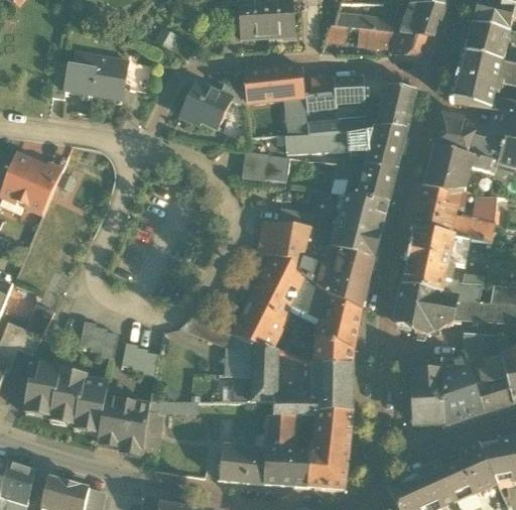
[(257,33),(267,32),(265,0),(237,0),(239,37),(257,36),(257,33)]
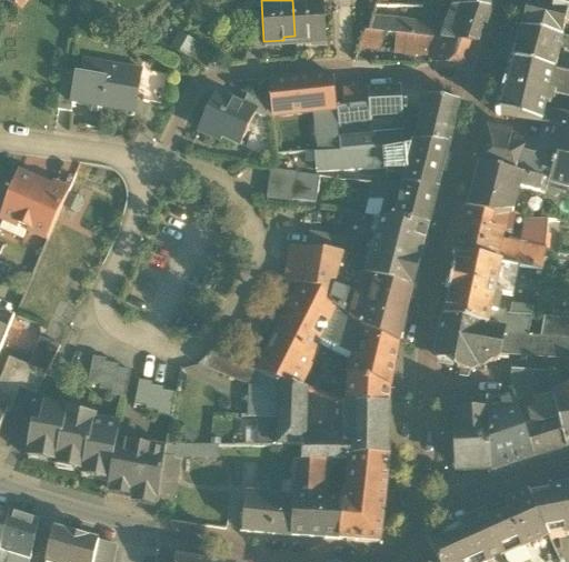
[(292,0),(295,36),(306,36),(306,38),(325,37),(322,0),(292,0)]
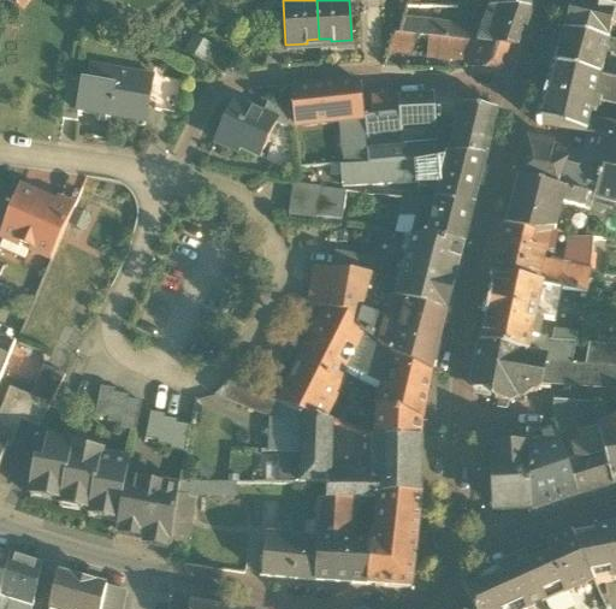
[(572,0),(564,27),(608,36),(612,18),(615,3),(600,0),(572,0)]
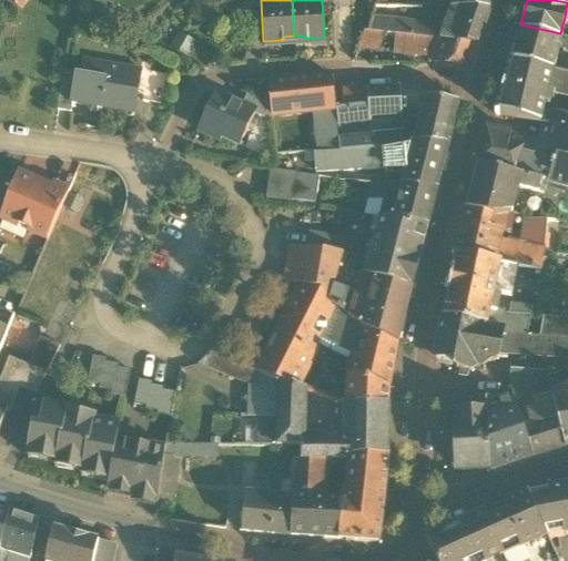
[(478,39),(488,9),(450,7),(444,24),(426,21),(412,19),(408,31),(478,39)]
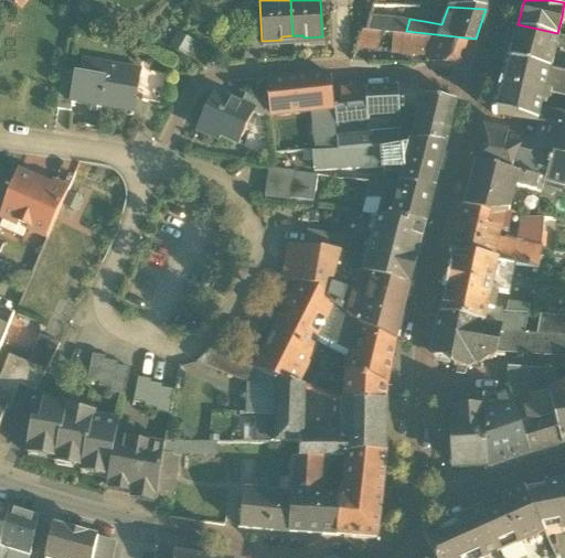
[(383,28),(392,29),(395,17),(369,11),(365,25),(383,28)]
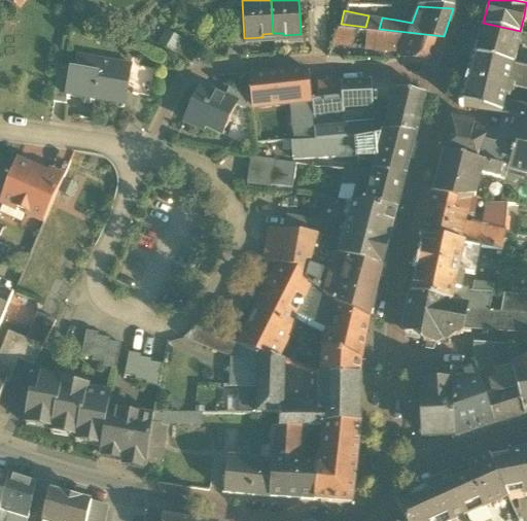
[(382,18),(369,15),(365,27),(366,27),(376,29),(379,29),(382,18)]
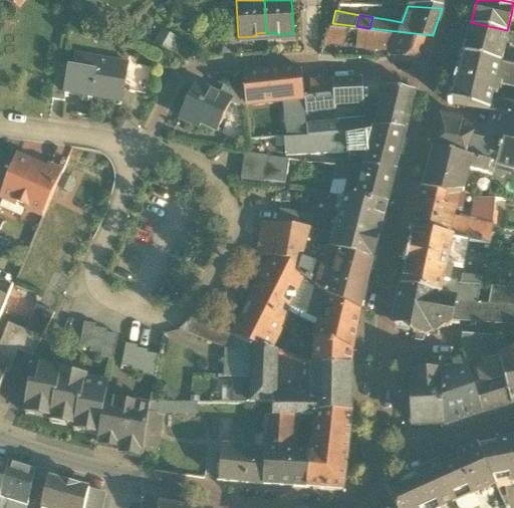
[(501,60),(506,37),(507,30),(471,22),(470,22),(466,36),(465,40),(461,51),(499,59),(501,60)]
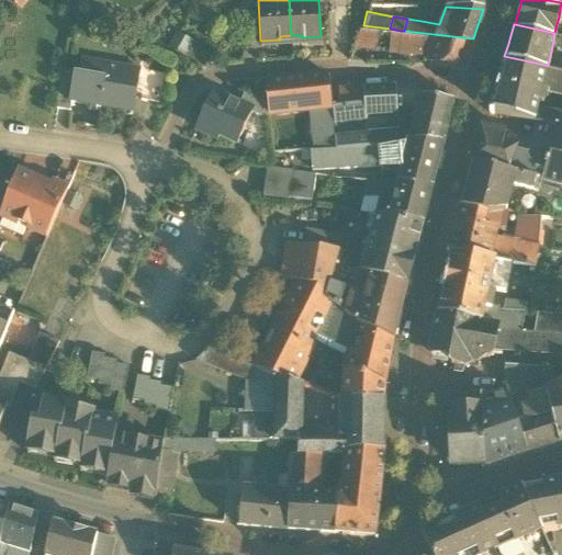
[(381,27),(363,25),(360,25),(353,43),(375,46),(381,27)]
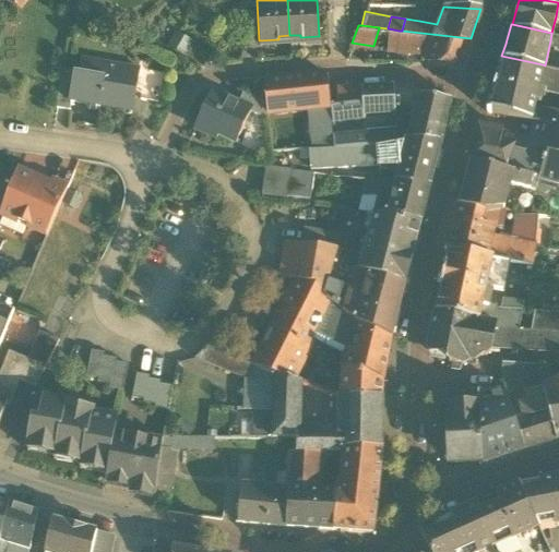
[(167,42),(183,51),(193,37),(176,26),(167,42)]
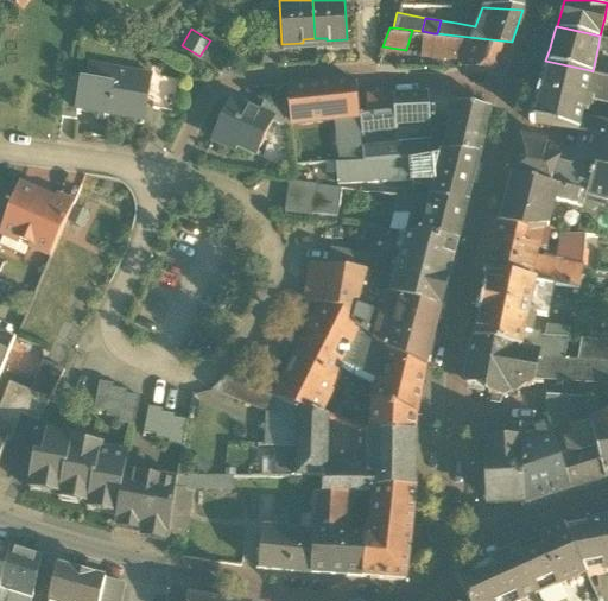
[(432,51),(434,33),(423,31),(420,50),(432,51)]
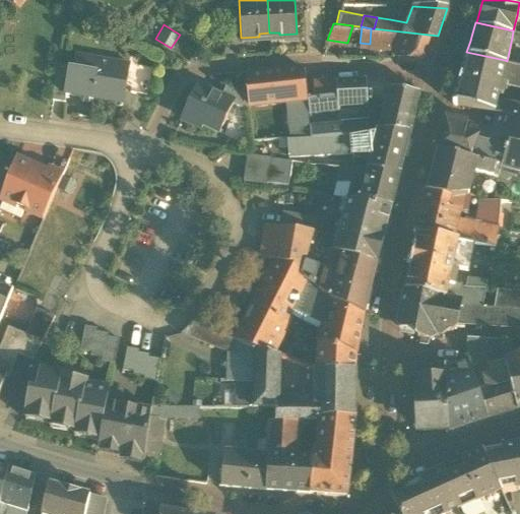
[(430,58),(438,36),(374,28),(371,28),(370,44),(398,46),(397,53),(430,58)]
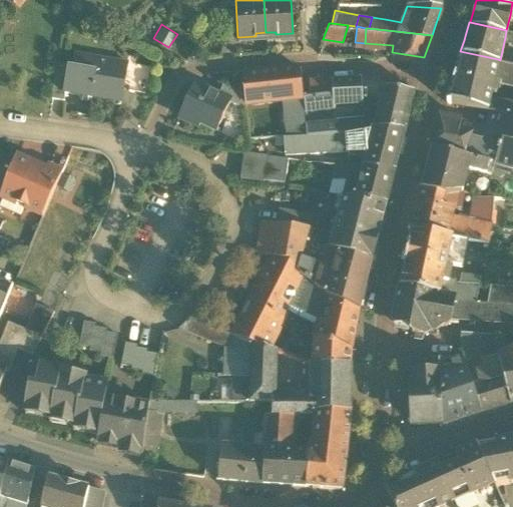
[(485,107),(488,107),(491,94),(492,88),(496,89),(498,80),(499,78),(494,77),(498,59),(460,51),(446,98),(485,107)]
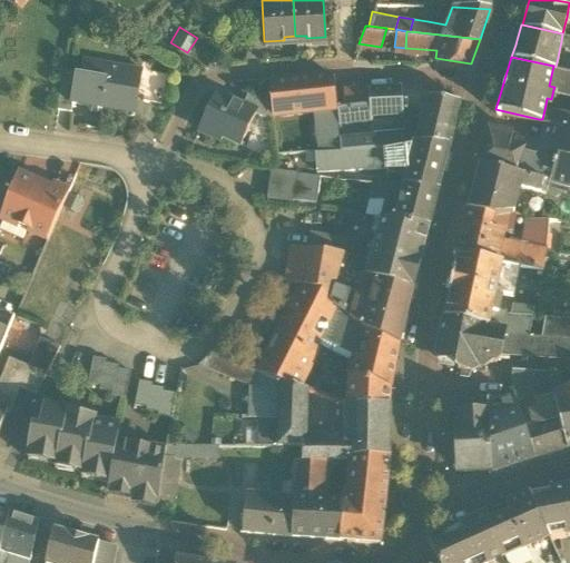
[(131,114),(135,115),(138,95),(140,84),(143,69),(139,69),(139,71),(110,66),(111,63),(86,59),(84,75),(78,73),(72,104),(74,104),(76,104),(76,101),(89,104),(89,106),(91,110),(98,111),(101,108),(102,108),(102,106),(131,111),(131,114)]
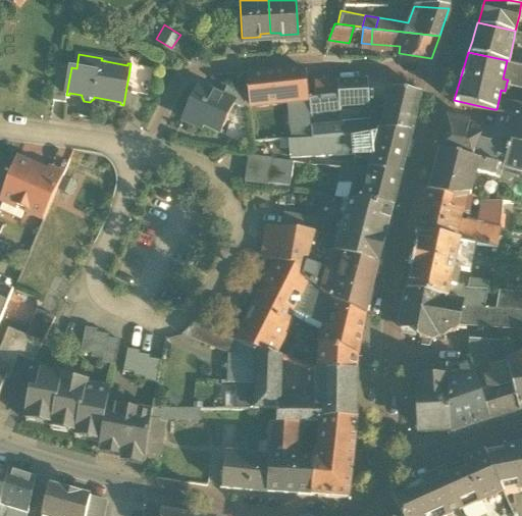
[(132,92),(149,95),(154,68),(137,66),(139,59),(137,58),(132,57),(131,63),(128,76),(135,78),(133,88),(132,92)]
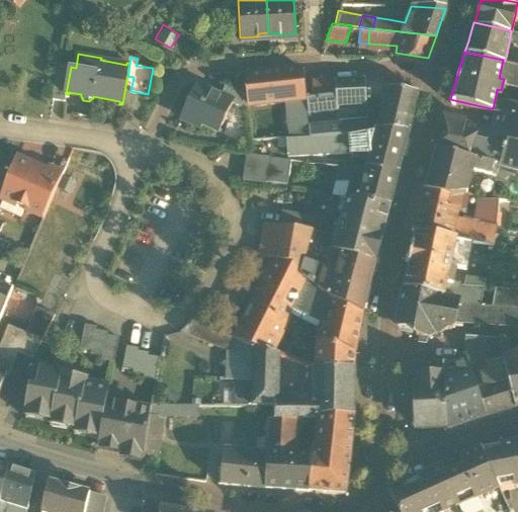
[(504,79),(503,81),(517,84),(517,63),(505,61),(503,60),(499,78),(504,79)]
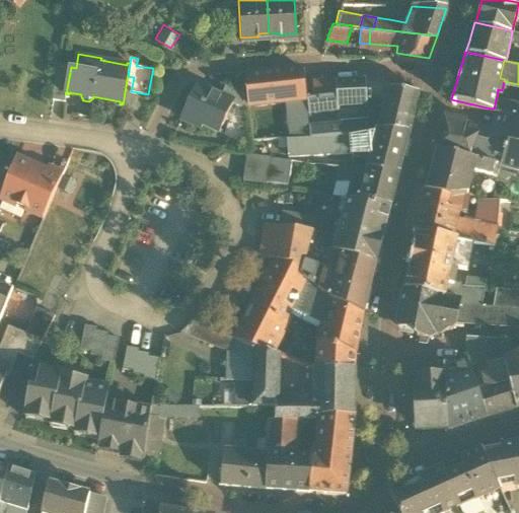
[(52,98),(66,100),(67,94),(66,94),(71,67),(58,64),(52,98)]
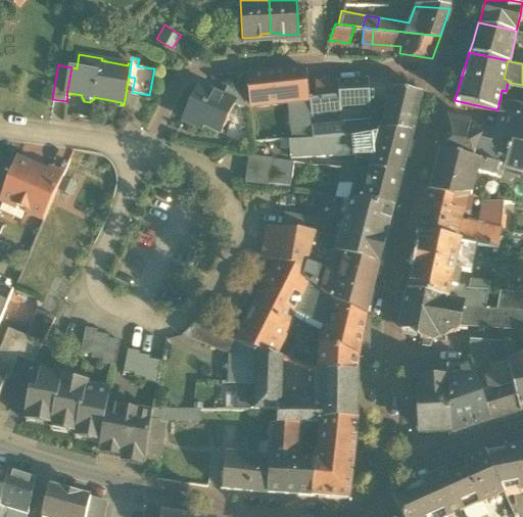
[(248,72),(250,103),(306,96),(305,82),(303,64),(248,72)]
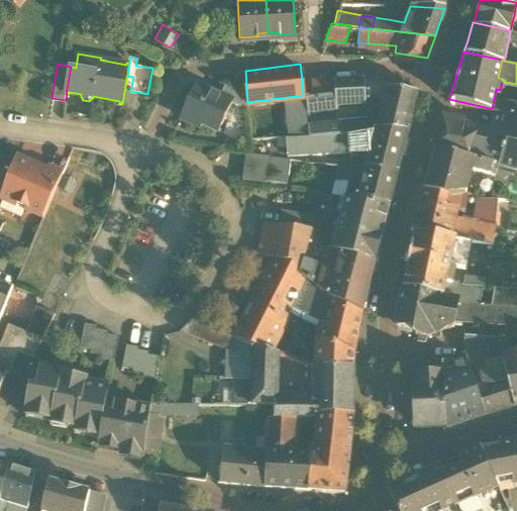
[(364,75),(334,77),(306,80),(308,94),(334,91),(335,101),(362,100),(365,96),(364,75)]
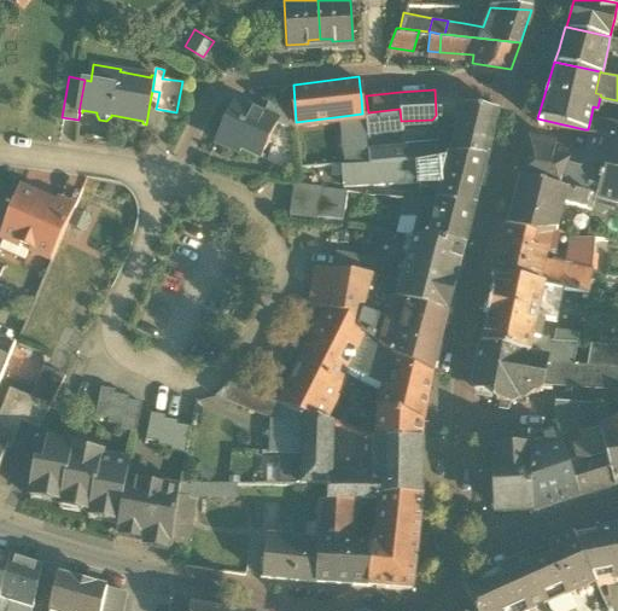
[(240,144),(257,151),(274,118),(277,115),(264,109),(237,98),(215,138),(238,147),(240,144)]
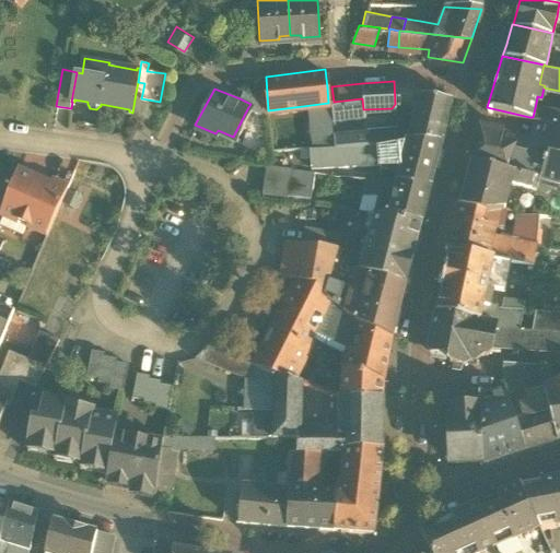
[(248,107),(258,112),(265,98),(244,90),(240,98),(251,104),(248,107)]
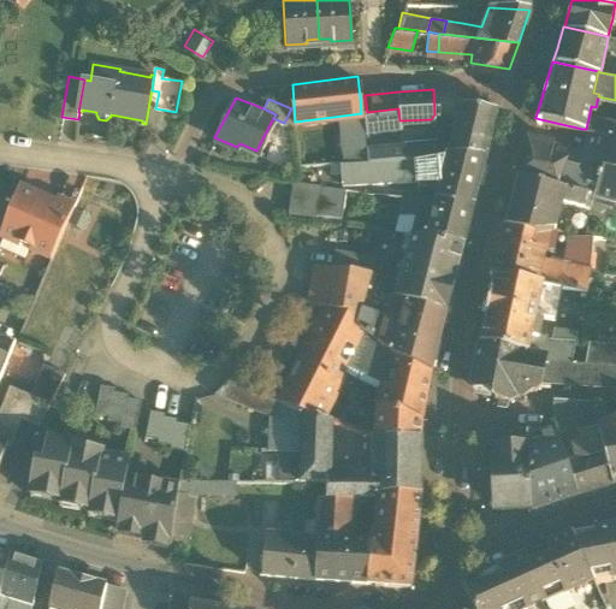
[(451,141),(450,149),(487,148),(497,105),(460,99),(451,141)]
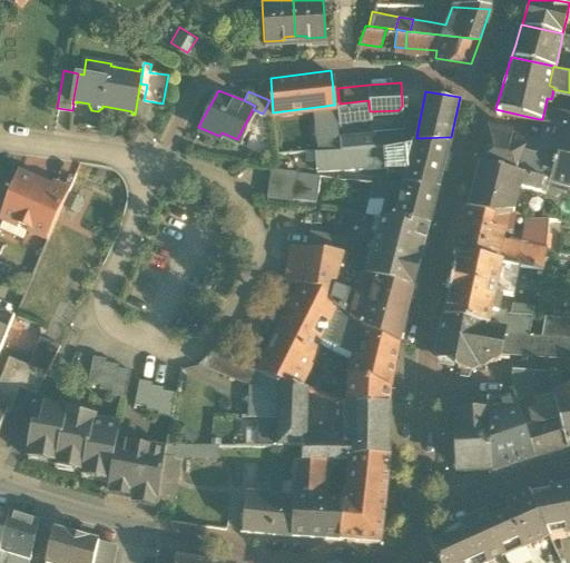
[(337,105),(340,120),(370,117),(370,111),(369,100),(340,104),(337,105)]
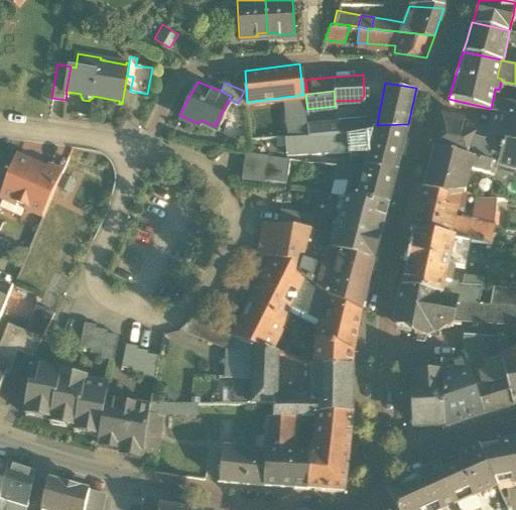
[(515,100),(494,95),(491,108),(505,112),(515,114),(515,100)]
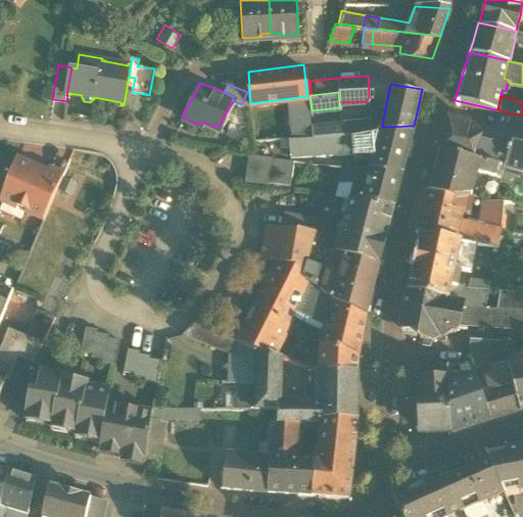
[(496,121),(510,124),(512,113),(497,109),(494,109),(493,120),(496,121)]
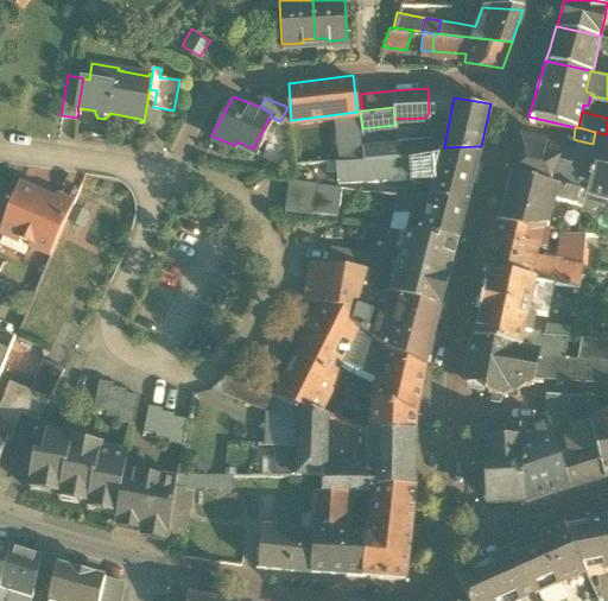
[(568,183),(587,188),(596,160),(607,163),(607,134),(595,132),(593,144),(590,157),(575,155),(572,159),(568,183)]
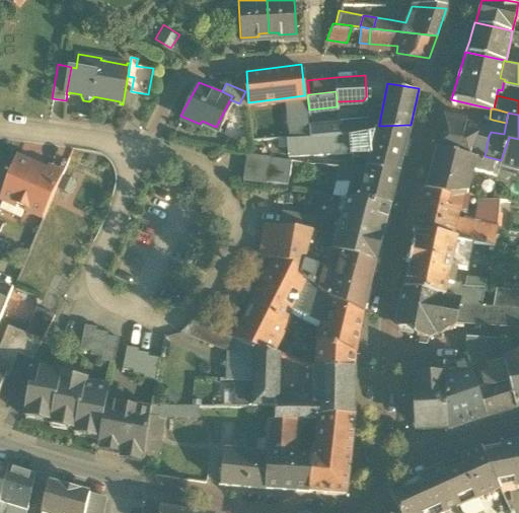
[(459,150),(475,154),(477,134),(478,129),(479,121),(444,114),(436,144),(459,150)]
